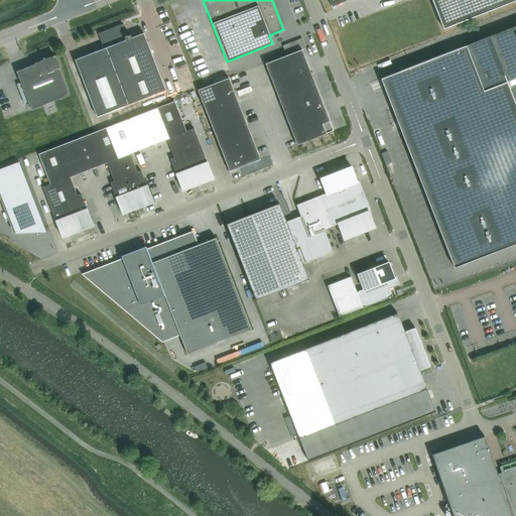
[(515,0),(431,0),(442,29),(515,0)]
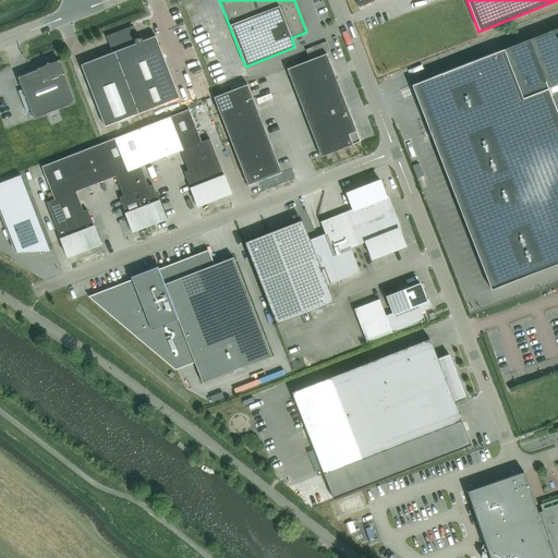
[(557,27),(502,49),(443,73),(443,74),(446,83),(415,95),(415,96),(490,289),(557,263),(557,27)]
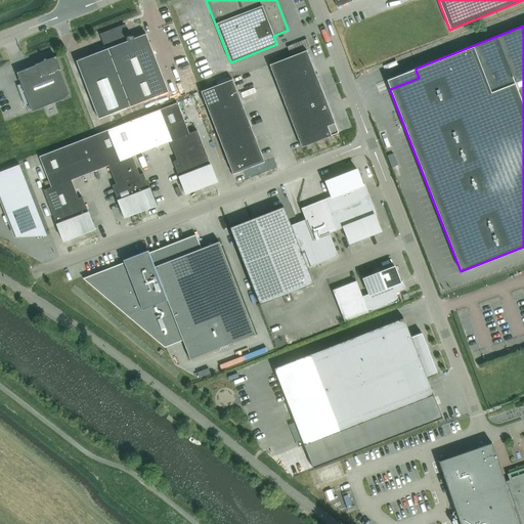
[(112,30),(99,34),(105,49),(76,60),(98,119),(168,91),(145,34),(133,38),(133,37),(132,36),(131,35),(130,35),(129,35),(128,35),(127,33),(126,31),(124,29),(122,28),(119,28),(117,28),(112,30)]
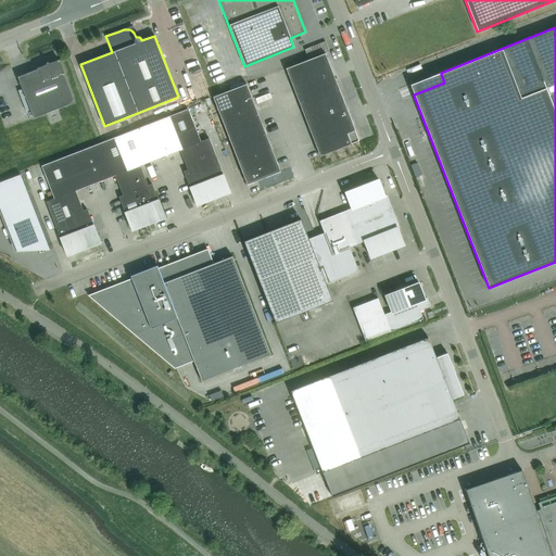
[(286,68),(293,88),(332,73),(325,53),(286,68)]
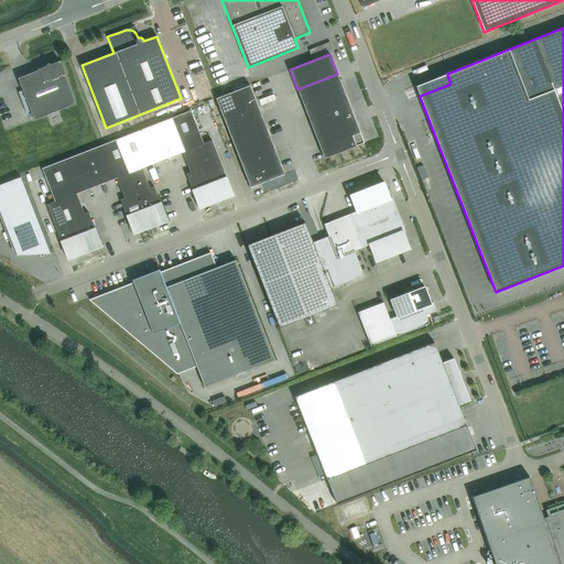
[(65,74),(60,61),(53,63),(47,63),(46,66),(38,69),(38,71),(18,78),(34,120),(75,104),(64,75),(65,74)]
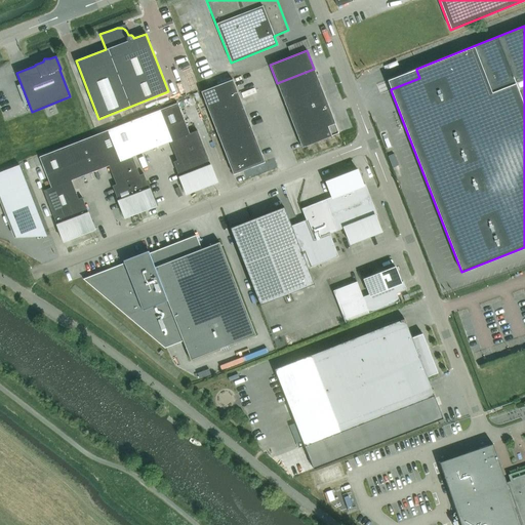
[(314,69),(277,83),(284,102),(321,87),(314,69)]
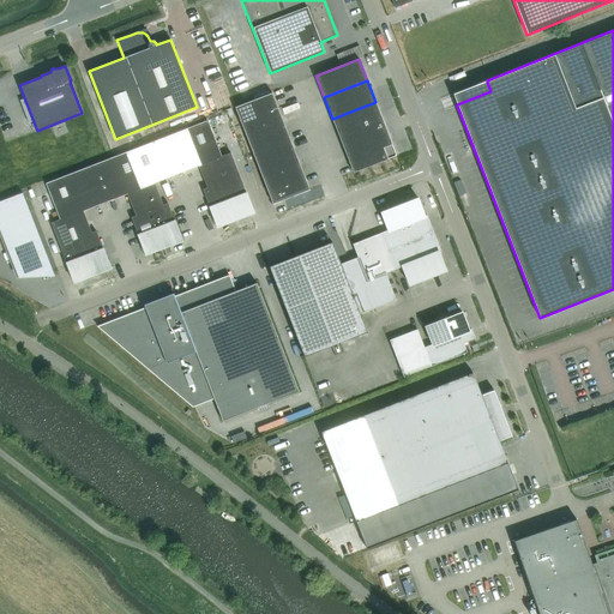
[(453,94),(457,104),(491,91),(487,82),(487,80),(453,94)]
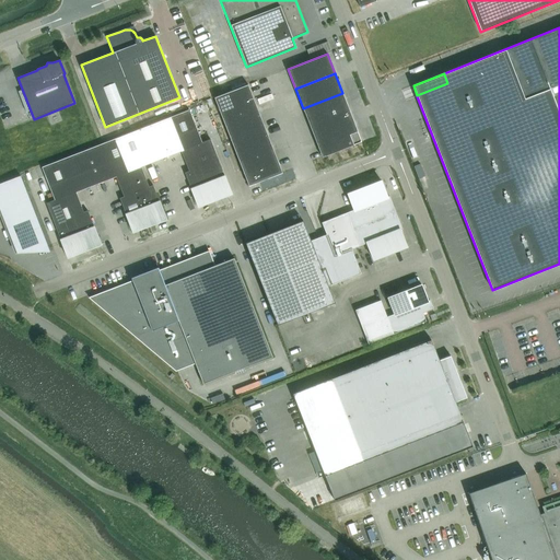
[(214,97),(223,120),(256,107),(247,84),(214,97)]
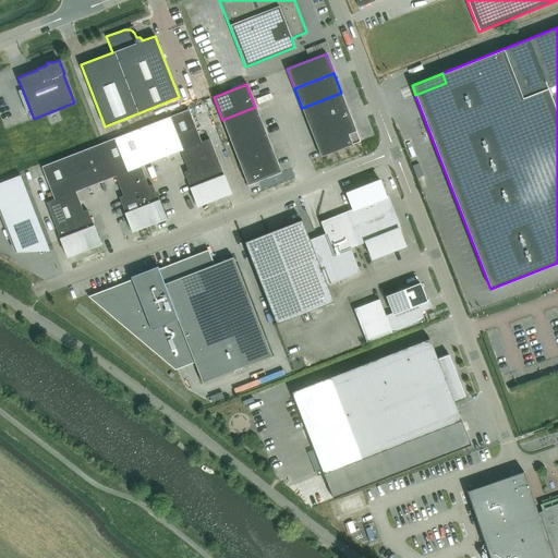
[(310,128),(343,113),(349,112),(341,93),(302,108),(310,128)]
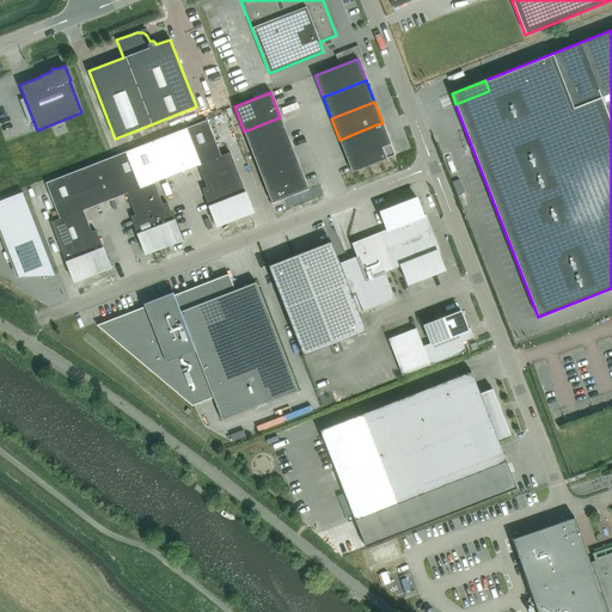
[(280,117),(244,132),(252,155),(289,141),(280,117)]
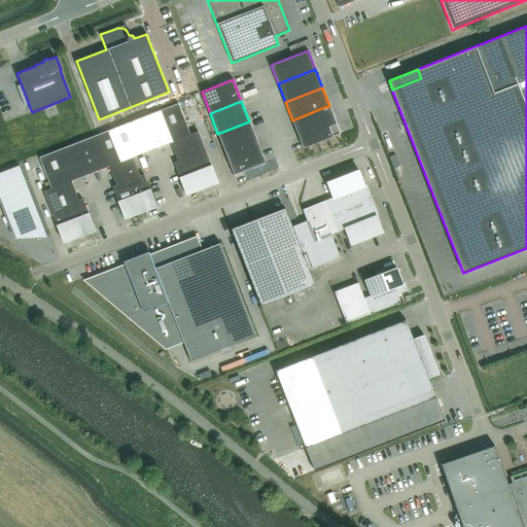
[(174,140),(190,134),(189,134),(178,103),(163,109),(174,140)]
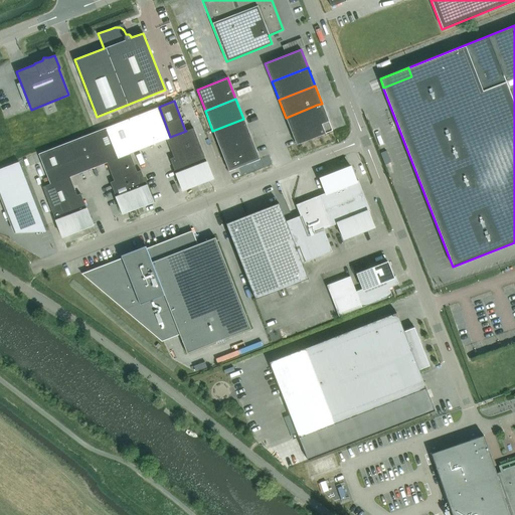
[(322,104),(317,105),(286,118),(296,145),(332,131),(322,104)]
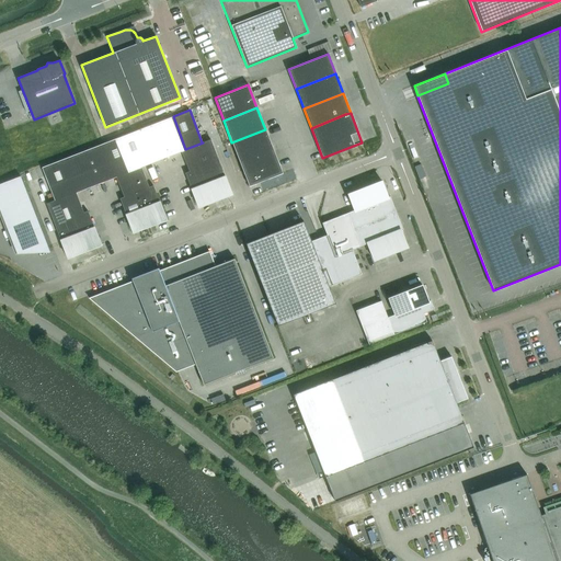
[(181,151),(185,149),(173,116),(140,129),(153,162),(181,151)]
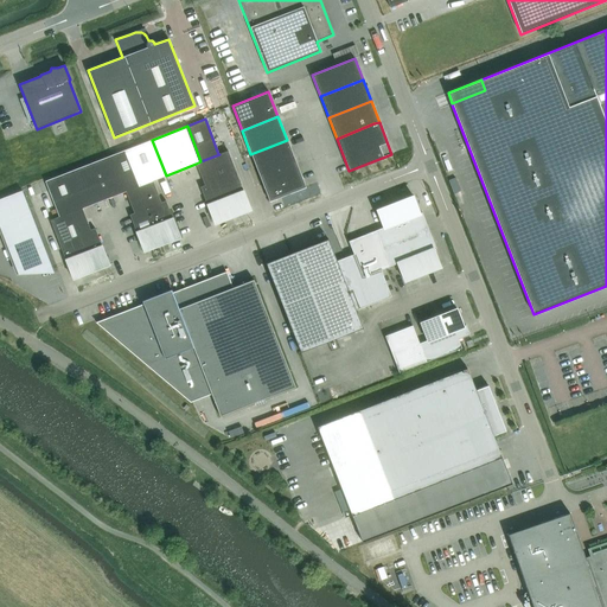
[(152,181),(153,181),(166,176),(152,140),(125,151),(139,186),(152,181)]
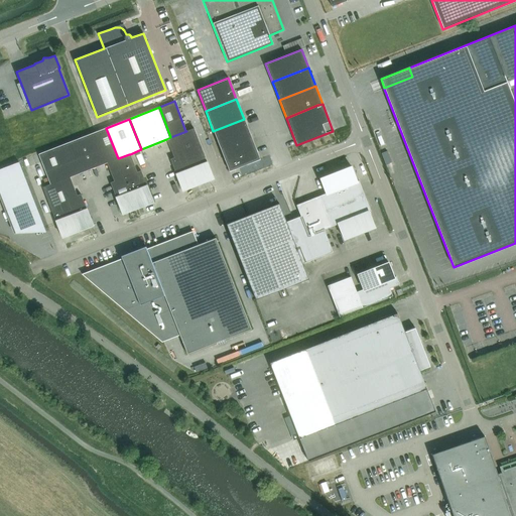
[(244,119),(213,131),(221,151),(252,139),(244,119)]
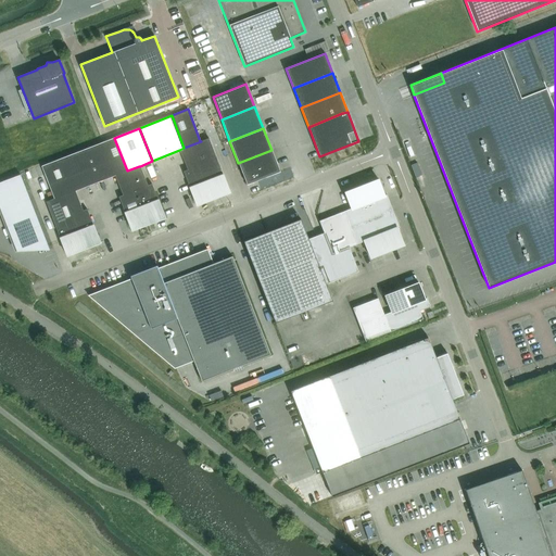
[(115,176),(115,175),(127,171),(114,138),(90,147),(91,149),(103,180),(115,176)]
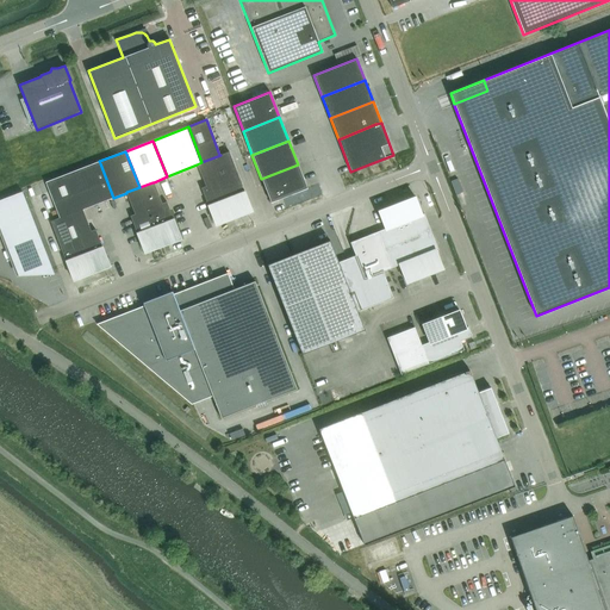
[(221,155),(201,162),(197,165),(205,186),(206,187),(219,181),(237,174),(229,151),(219,155),(221,155)]
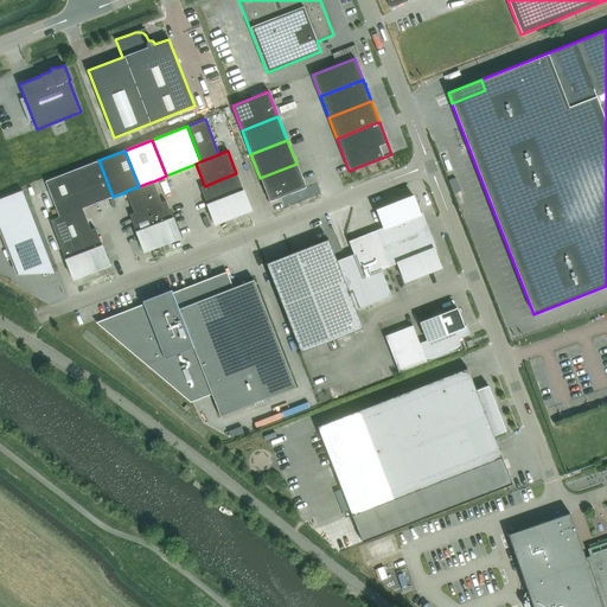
[(113,197),(100,163),(98,160),(81,167),(95,204),(113,197)]
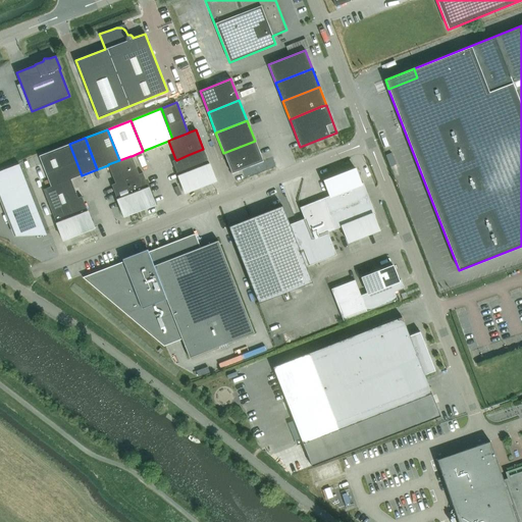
[(255,141),(223,153),(231,173),(263,161),(255,141)]
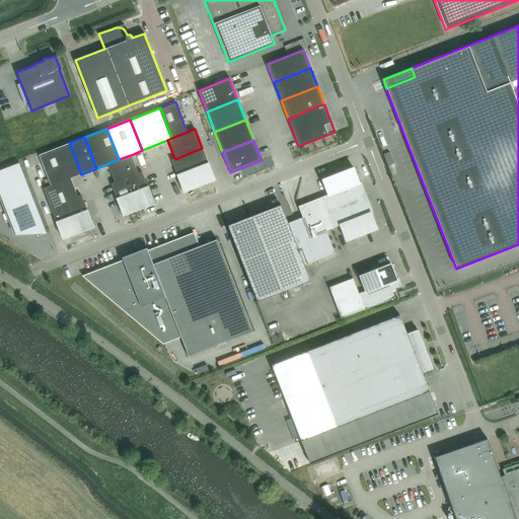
[(66,179),(70,178),(81,174),(69,143),(54,149),(66,179)]
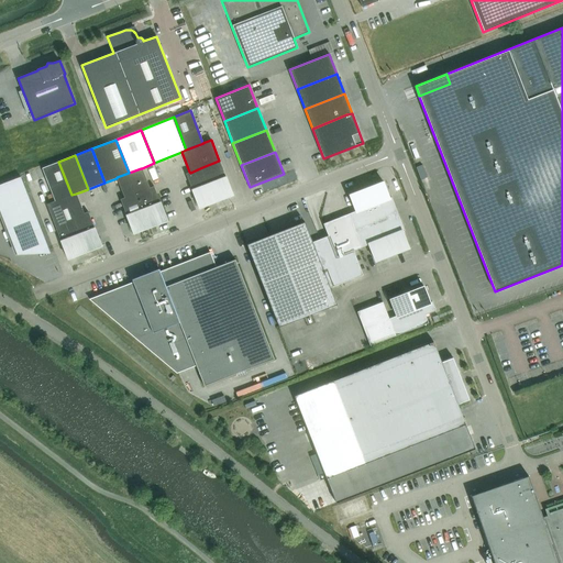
[(219,161),(202,167),(216,200),(232,194),(219,161)]
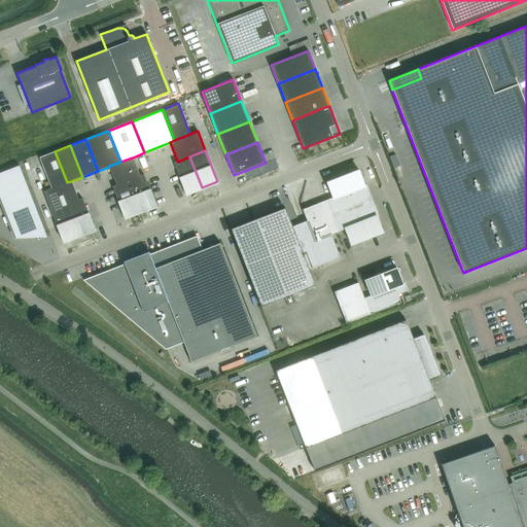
[(51,188),(67,182),(55,151),(39,157),(50,188),(51,188)]
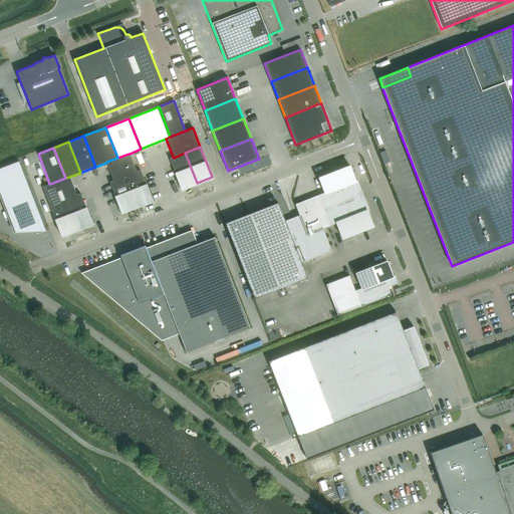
[(386,151),(379,153),(384,164),(390,162),(386,151)]
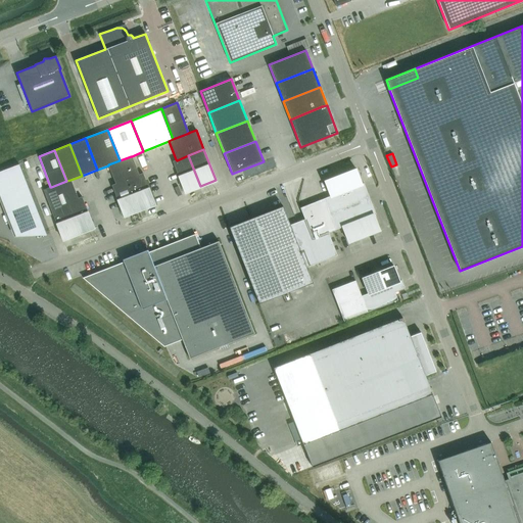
[(177,160),(176,159),(173,161),(184,192),(200,186),(188,155),(177,160)]
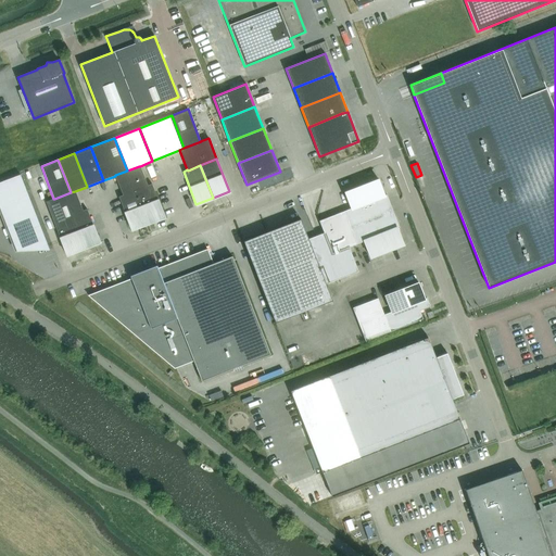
[(148,186),(140,166),(139,166),(127,171),(115,175),(115,176),(123,196),(135,190),(148,186)]
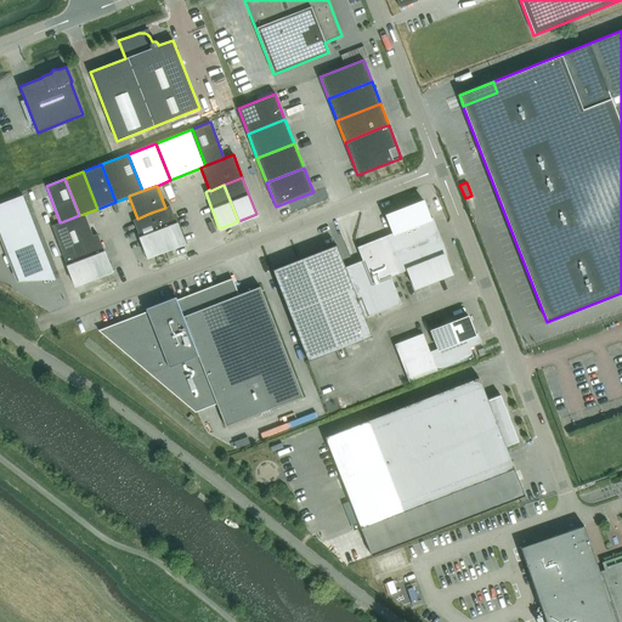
[(54,275),(22,196),(0,203),(0,233),(17,277),(54,275)]
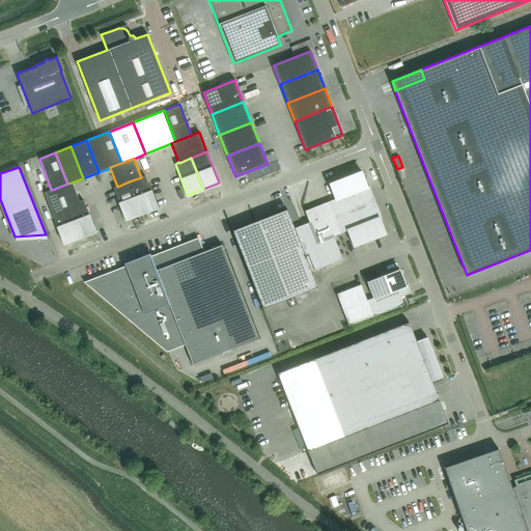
[(361,171),(345,177),(357,208),(375,201),(369,186),(367,187),(361,171)]
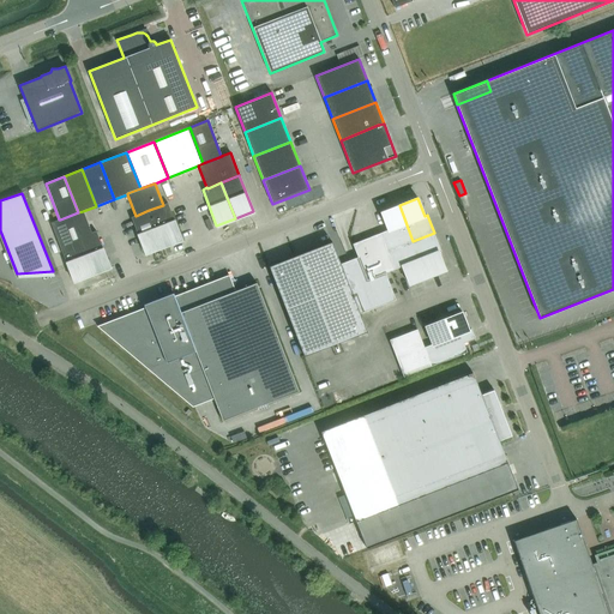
[(163,205),(149,210),(163,247),(181,240),(167,203),(163,205)]
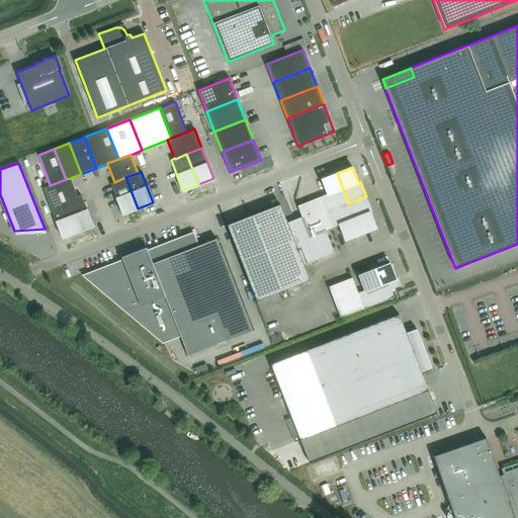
[(279,203),(227,225),(256,300),(278,291),(286,288),(310,279),(304,264),(334,253),(325,231),(331,229),(332,228),(326,212),(348,203),(337,173),(321,179),(327,194),(320,197),(297,205),(301,217),(293,220),(287,223),(279,203)]
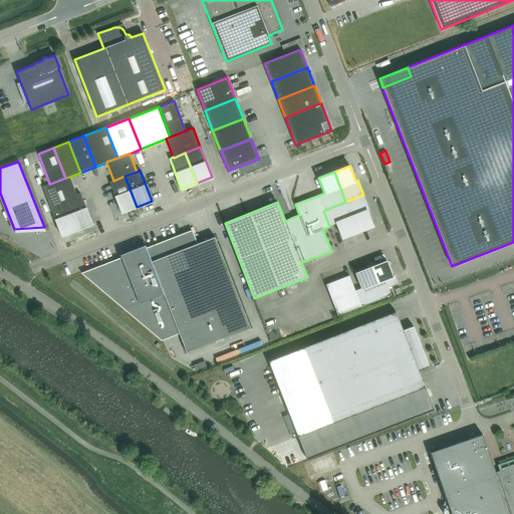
[(113,181),(109,182),(121,213),(137,207),(124,176),(113,181)]
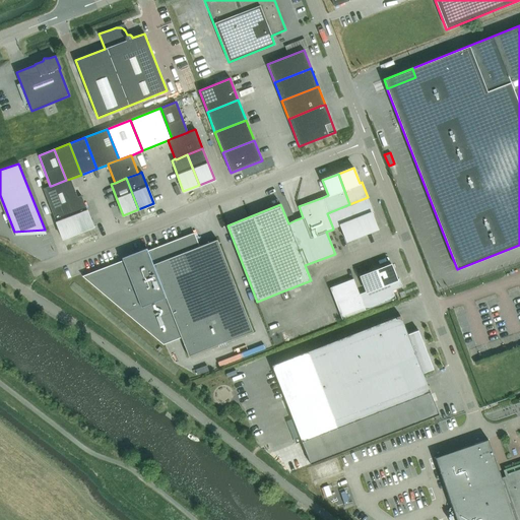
[(77,197),(70,179),(66,180),(51,186),(50,186),(43,189),(50,208),(66,202),(77,197)]
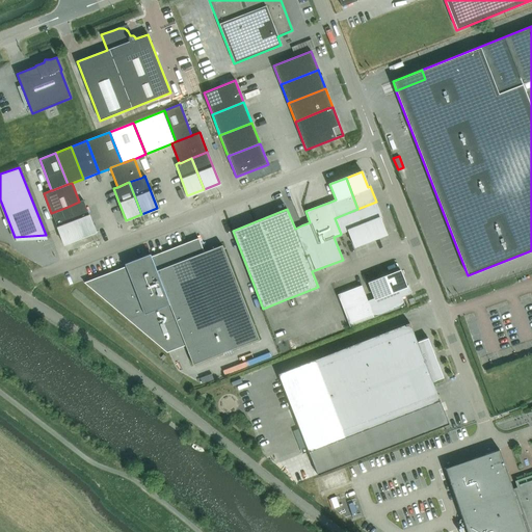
[(79,202),(68,207),(79,238),(96,232),(83,200),(79,202)]
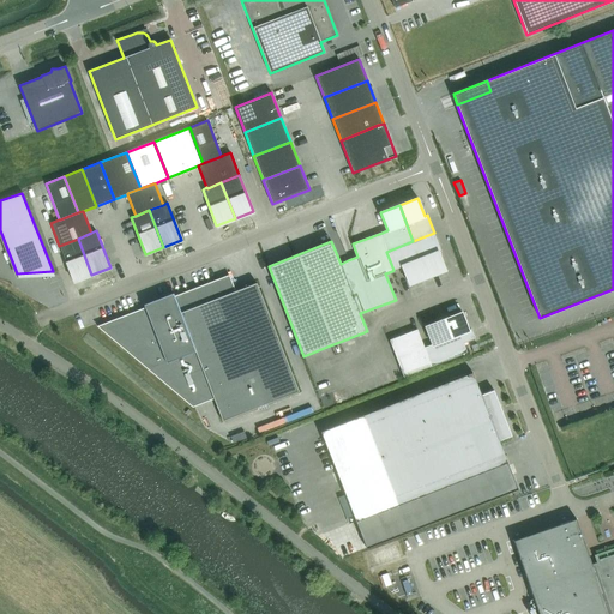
[(434,233),(413,241),(427,277),(445,270),(439,252),(440,252),(434,233)]
